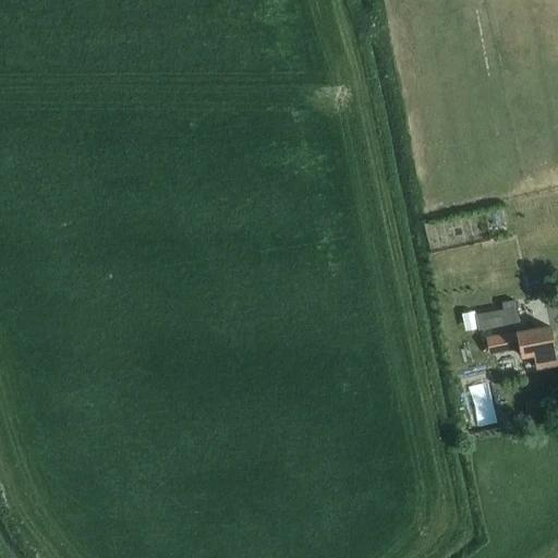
[(506,223),(501,208),(492,211),(495,227),(506,223)]
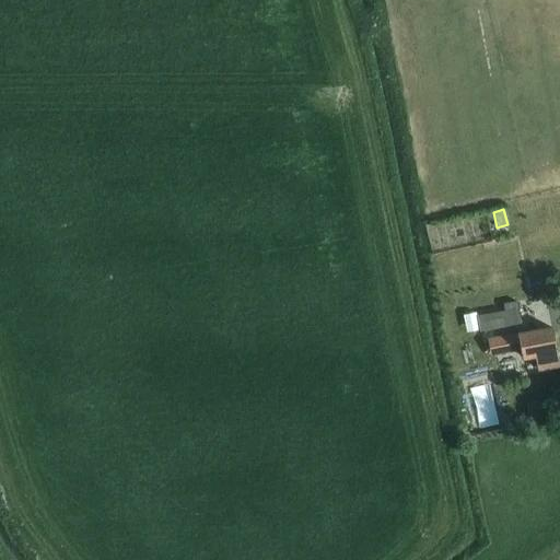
[(478,315),(480,327),(480,329),(521,322),(516,299),(503,302),(504,310),(478,315)]
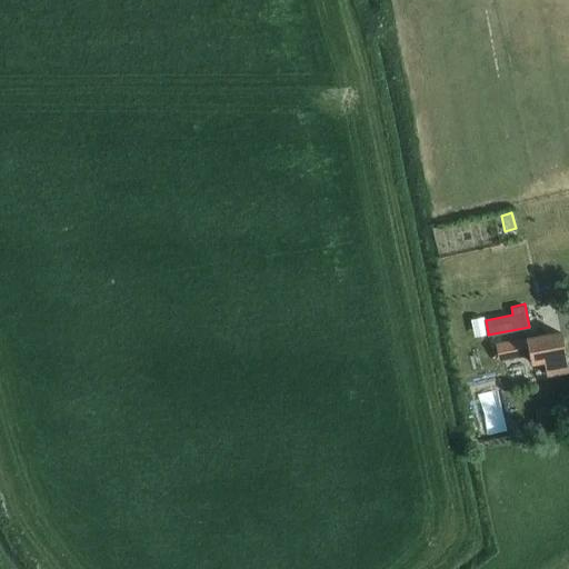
[(548,375),(568,370),(560,332),(513,341),(496,345),(499,359),(517,356),(531,353),(533,362),(546,360),(548,375)]
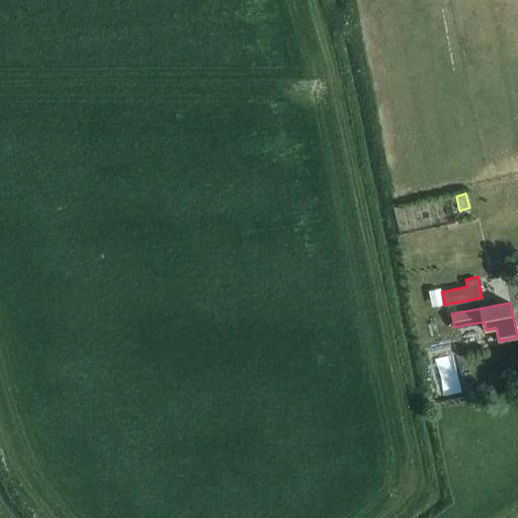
[(502,372),(487,375),(491,391),(505,387),(502,372)]
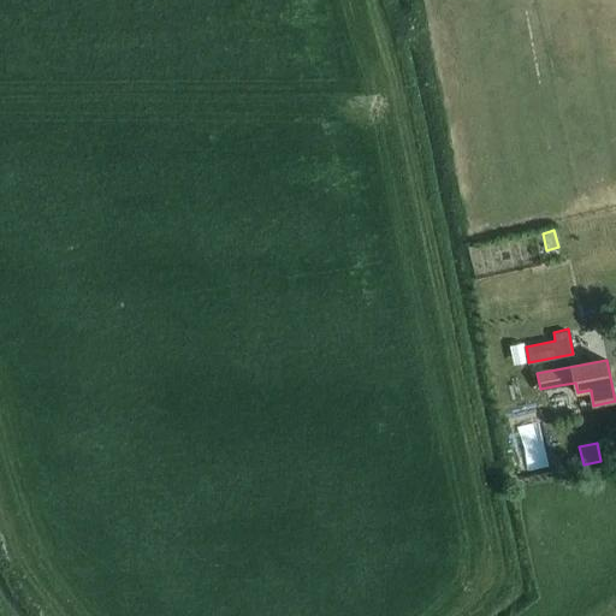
[(563,454),(552,456),(554,467),(566,466),(563,454)]
